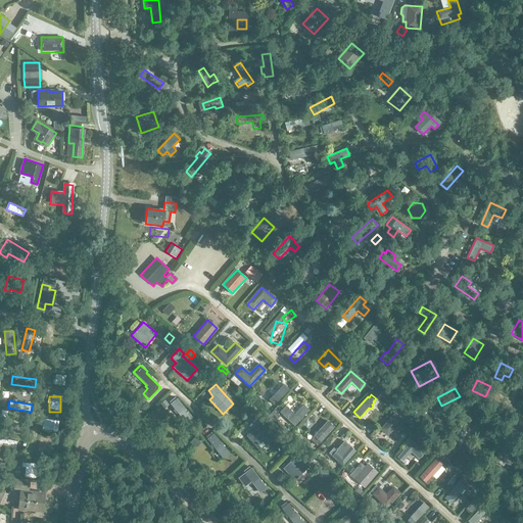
[(185,423),(192,418),(178,400),(172,406),(185,423)]
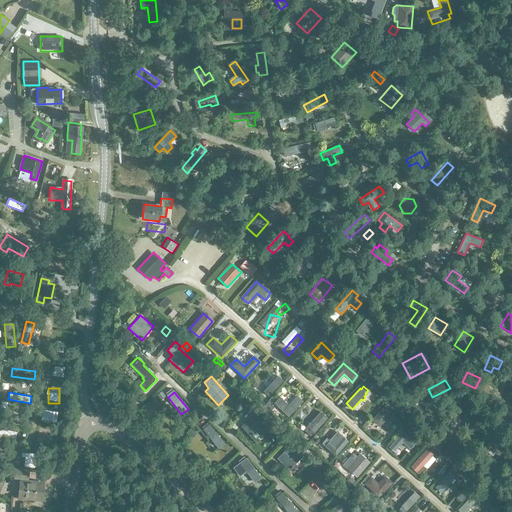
[(279,397),(274,403),(289,417),(303,402),(297,397),(288,405),(279,397)]
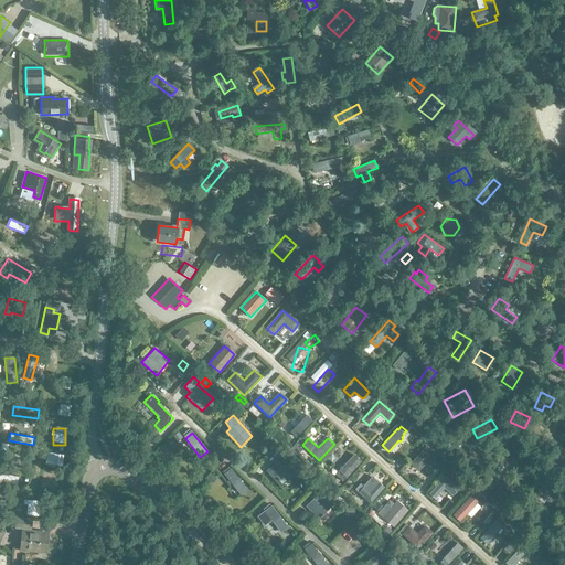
[(296,444),(291,448),(297,454),(301,449),(296,444)]
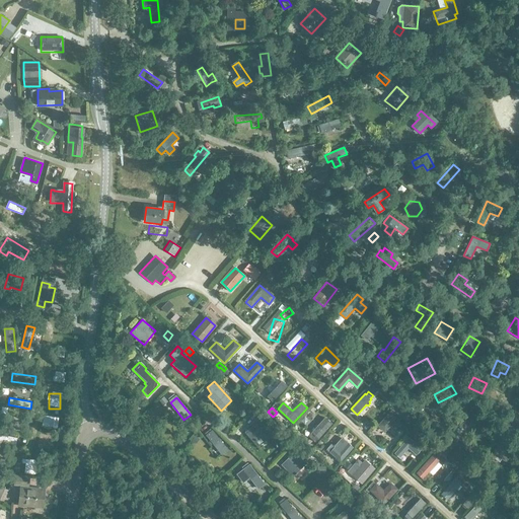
[(394,408),(378,425),(384,431),(392,422),(401,430),(410,422),(394,408)]
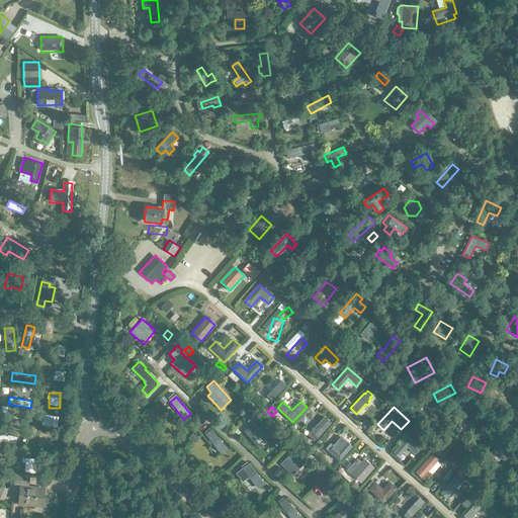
[(364,415),(367,420),(373,416),(371,411),(364,415)]
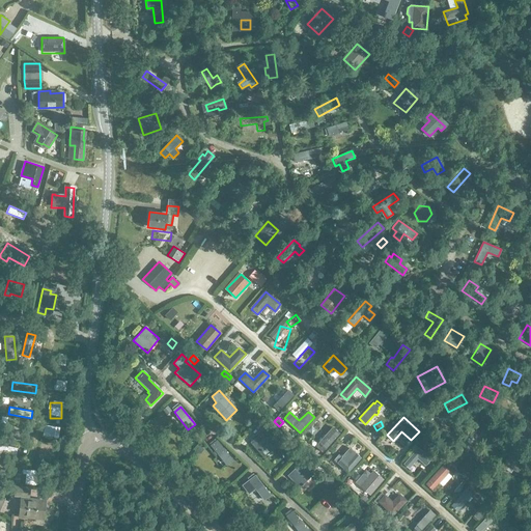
[(530,424),(525,421),(516,432),(530,441),(530,424)]
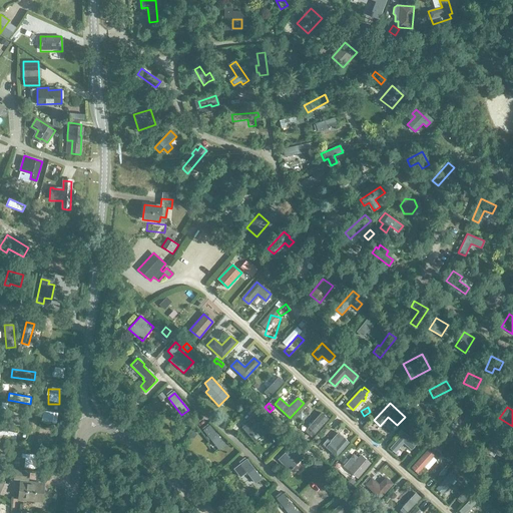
[(321,413),(305,431),(312,437),(328,419),(321,413)]
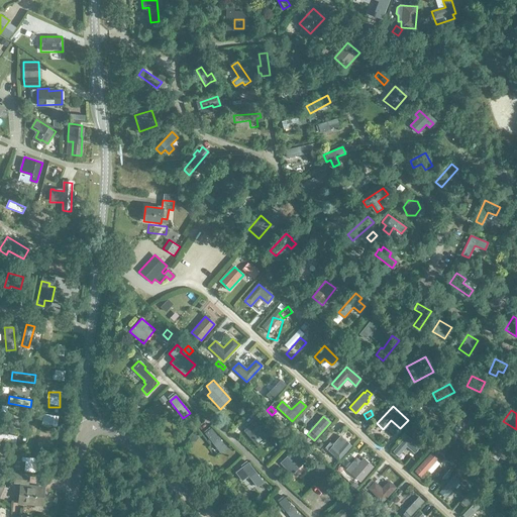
[(256,418),(243,431),(256,446),(275,430),(268,423),(264,426),(256,418)]
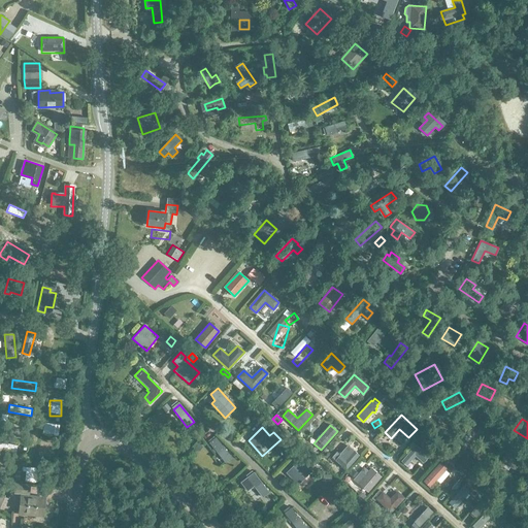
[(11,436),(27,439),(29,433),(12,429),(11,436)]
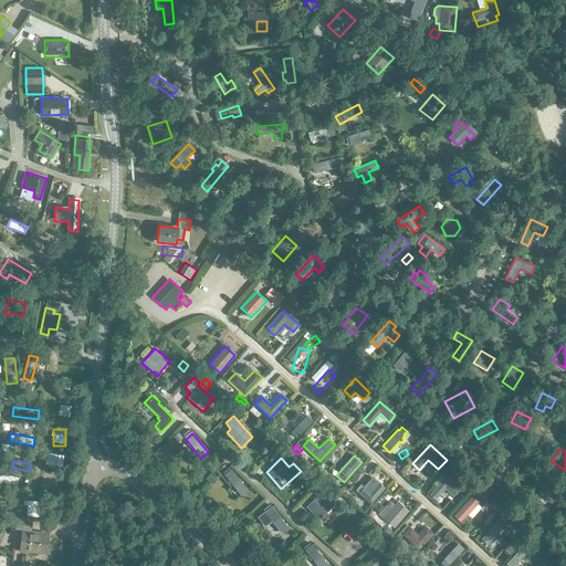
[(45,475),(63,475),(63,463),(45,462),(45,475)]
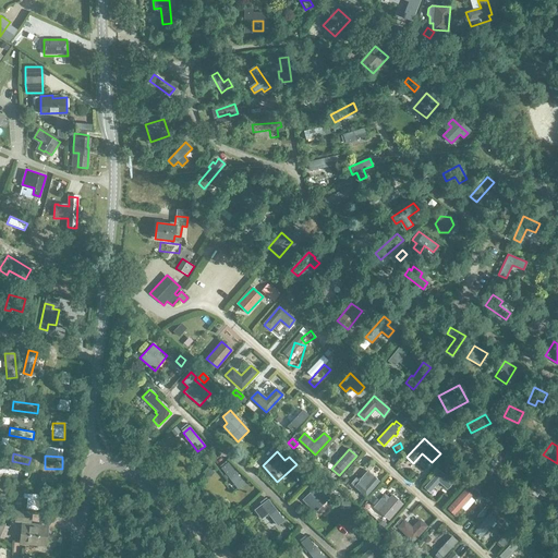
[(364,472),(371,465),(367,462),(361,469),(364,472)]
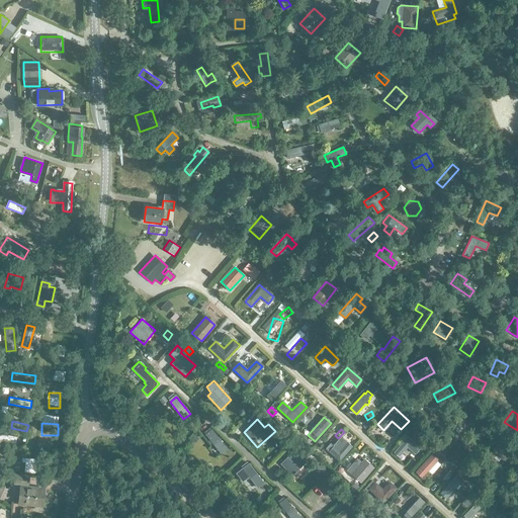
[(206,442),(218,461),(226,456),(214,437),(206,442)]
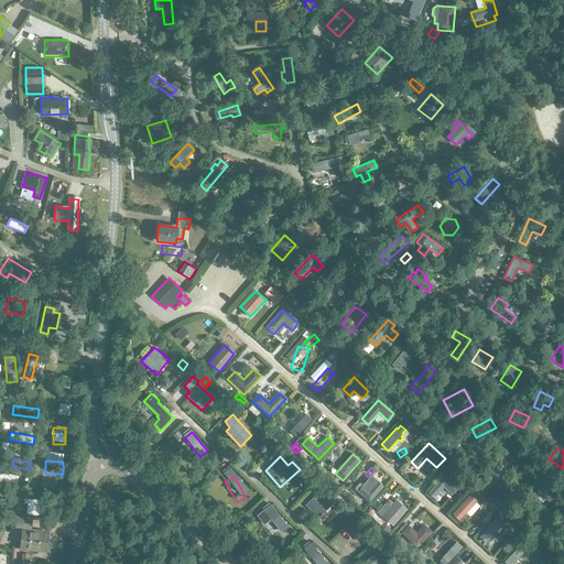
[(359,483),(355,488),(370,501),(383,487),(371,476),(365,484),(364,483),(361,485),(359,483)]
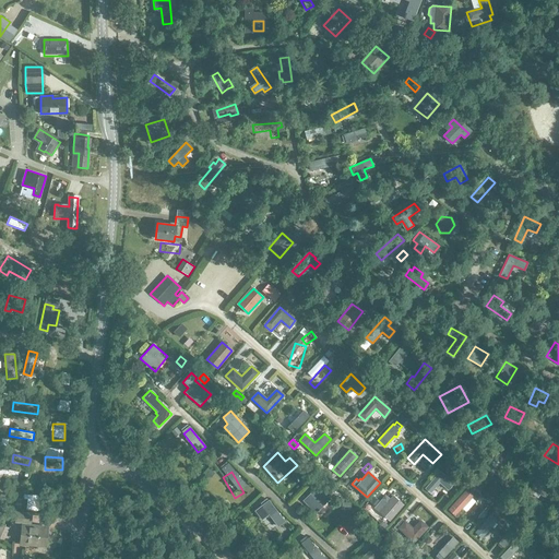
[(439,483),(448,490),(454,483),(441,472),(425,488),(430,492),(439,483)]
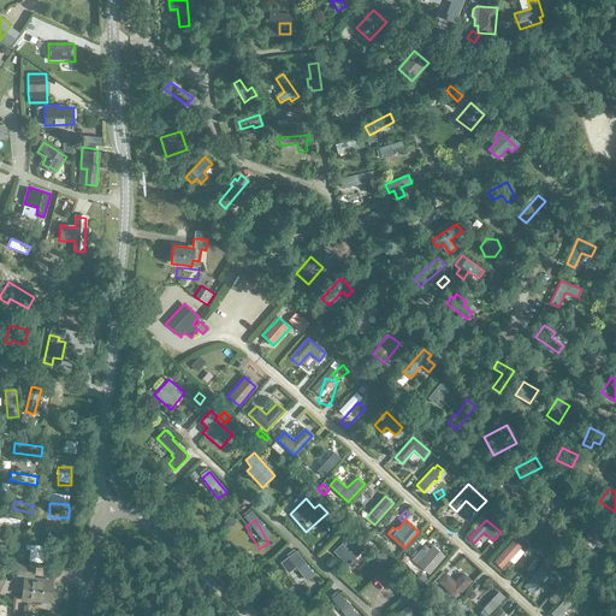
[(594,523),(581,542),(586,545),(590,540),(599,548),(604,542),(597,537),(603,529),(594,523)]
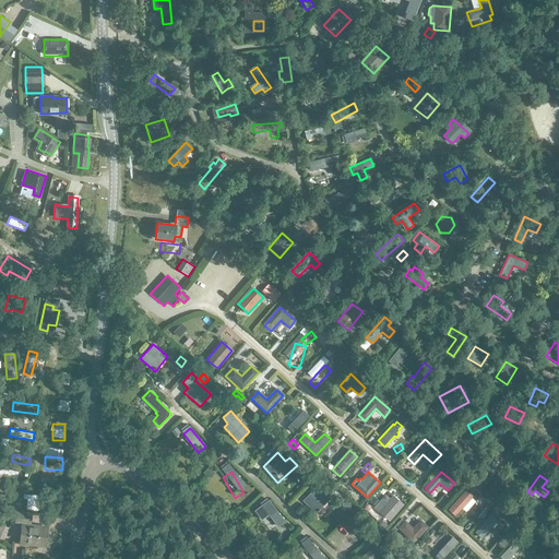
[(44,476),(44,488),(59,488),(59,476),(44,476)]
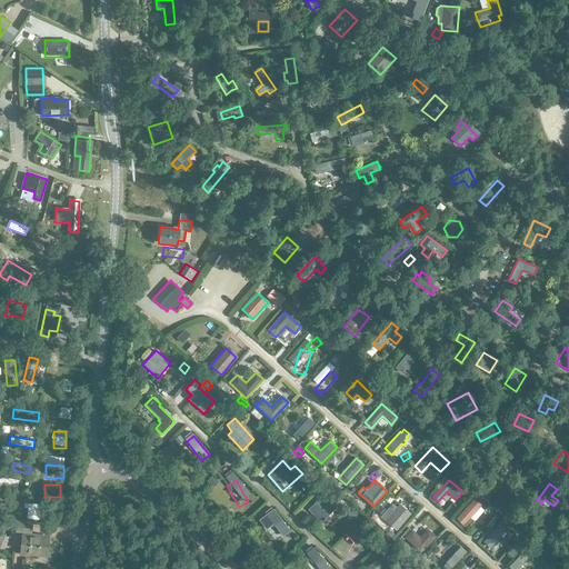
[(321,496),(308,509),(321,523),(336,509),(321,496)]
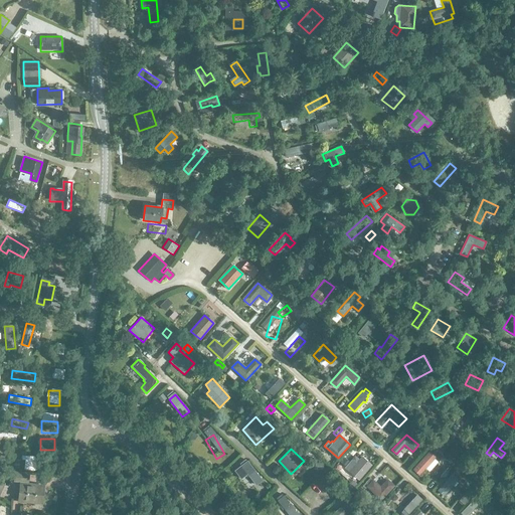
[(435,458),(439,462),(443,457),(435,449),(432,454),(436,457),(435,458)]
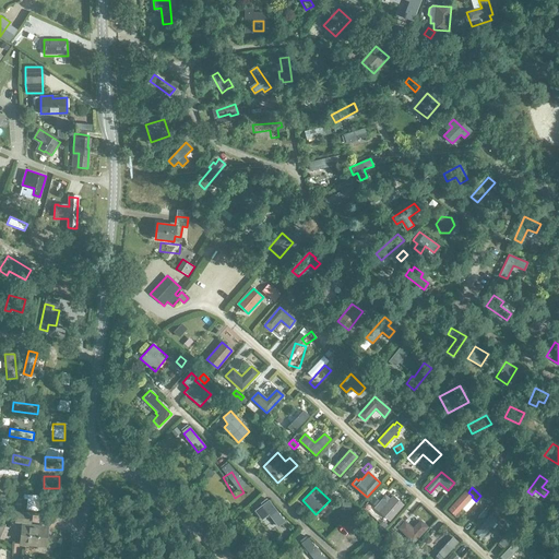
[(380,499),(373,506),(391,520),(404,506),(393,495),(385,504),(380,499)]
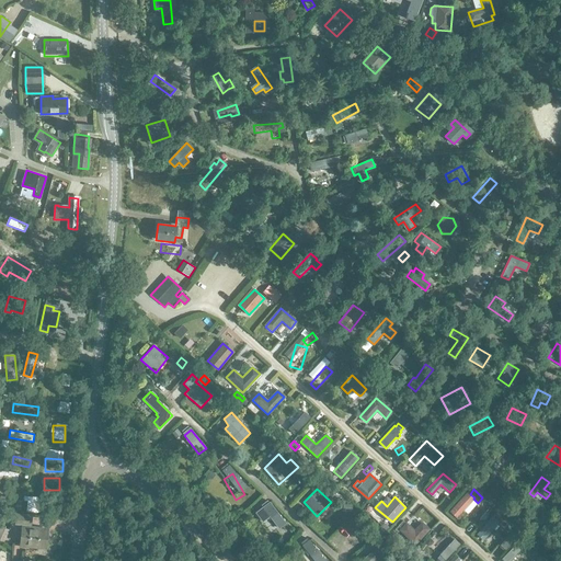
[(262,507),(255,513),(262,522),(270,516),(278,528),(285,523),(270,502),(262,507)]
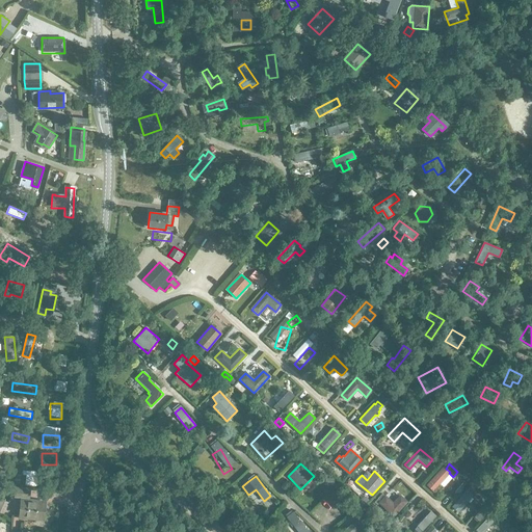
[(458,495),(466,485),(462,482),(455,491),(458,495)]
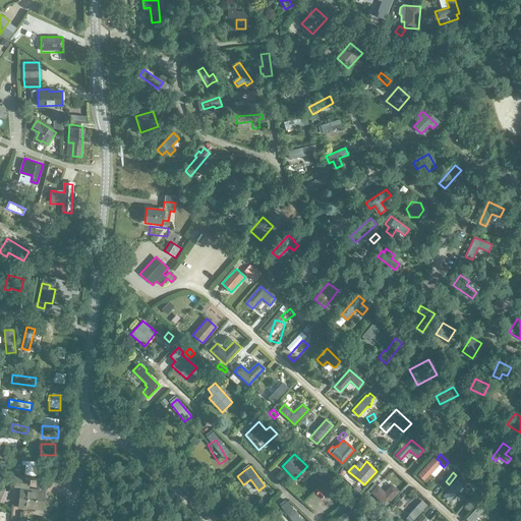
[(32,478),(15,476),(14,486),(31,488),(32,478)]
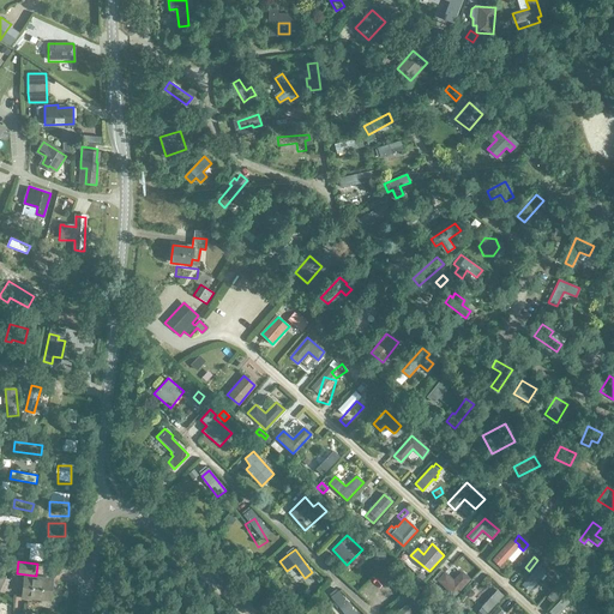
[(350,572),(354,576),(362,569),(359,564),(350,572)]
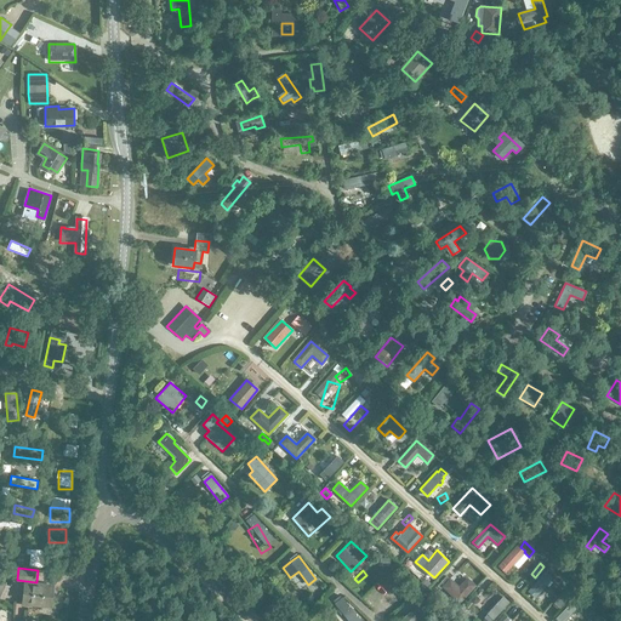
[(446,576),(440,582),(445,585),(444,586),(460,602),(474,585),(467,579),(460,587),(450,580),(446,576)]
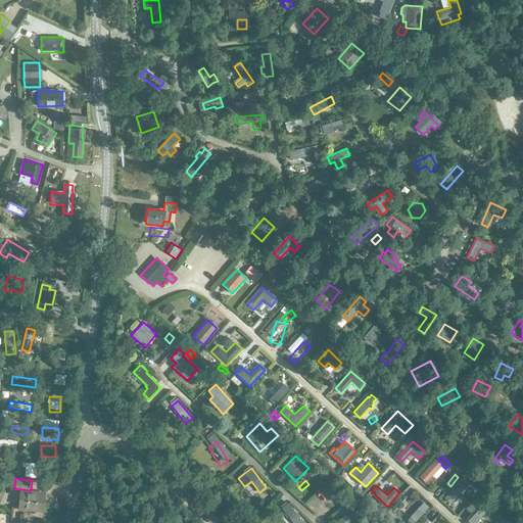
[(244,494),(250,504),(258,498),(252,489),(244,494)]
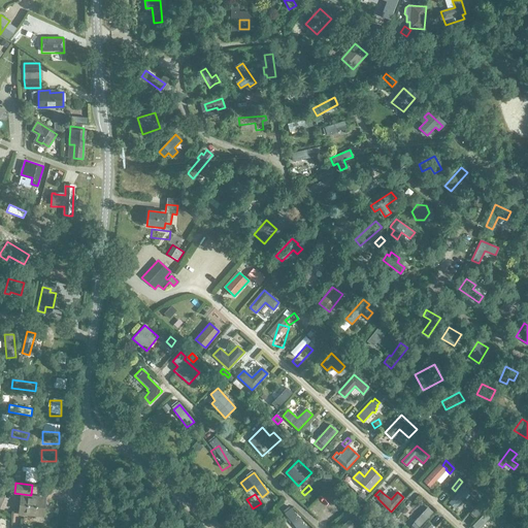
[(22,496),(20,514),(27,515),(27,514),(42,516),(44,498),(22,496)]
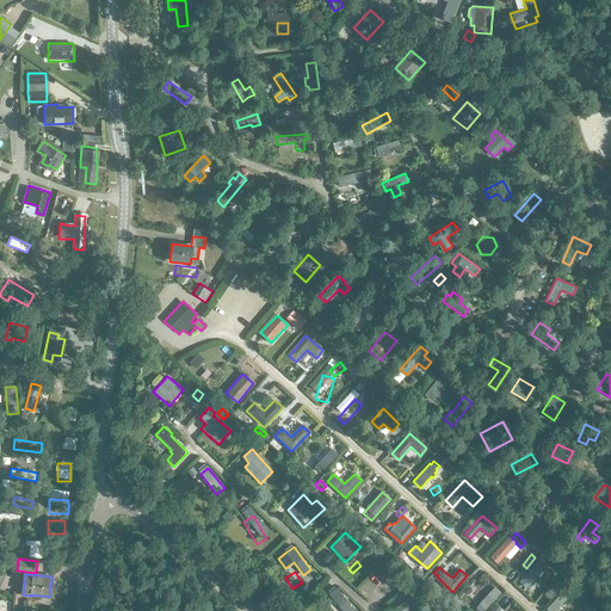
[(334,586),(327,592),(343,610),(352,610),(355,610),(334,586)]
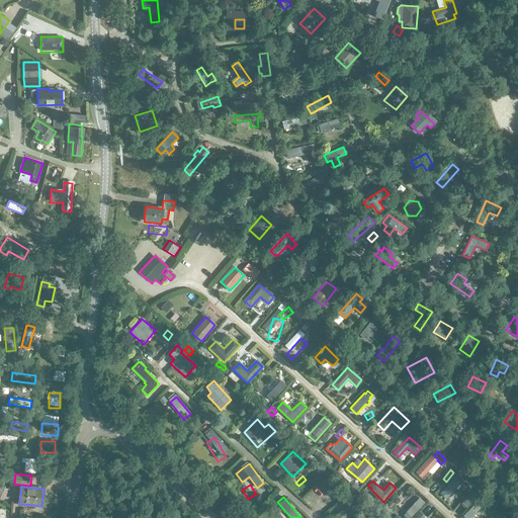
[(356,517),(353,513),(354,512),(348,505),(335,516),(336,517),(356,517)]
